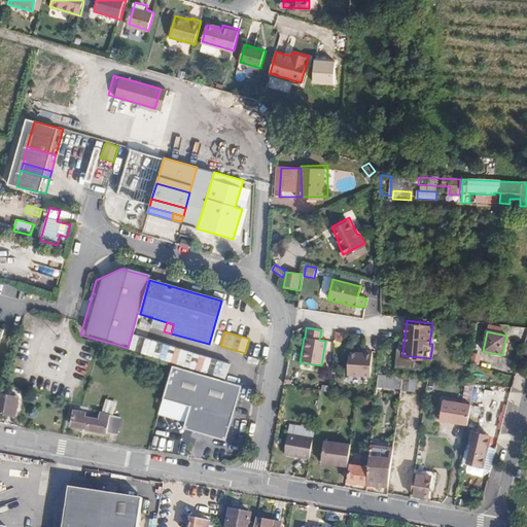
[(141,353),(146,338),(135,334),(130,349),(141,353)]
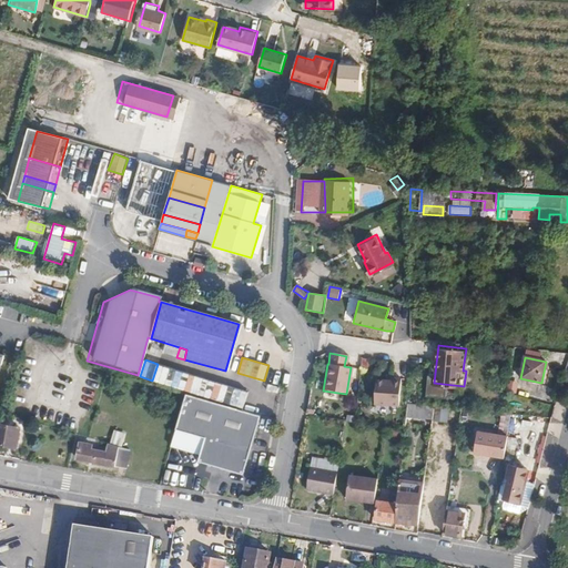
[(158,365),(153,382),(244,407),(250,391),(158,365)]
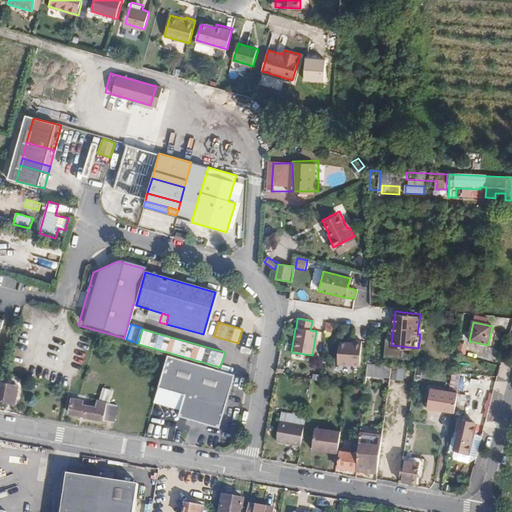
[(337,341),(336,363),(359,365),(361,340),(352,340),(353,342),(337,341)]
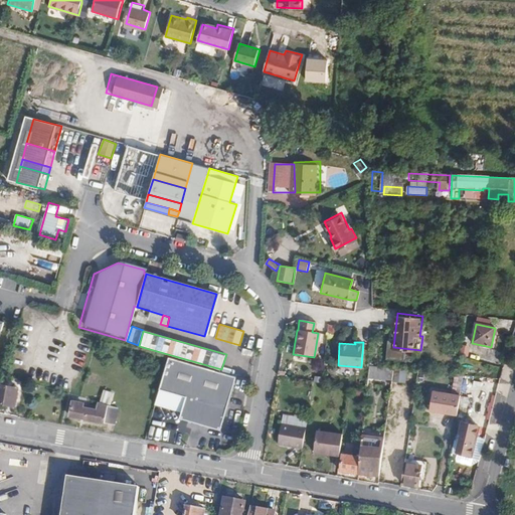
[(167,357),(158,388),(186,396),(180,417),(220,430),(235,377),(167,357)]
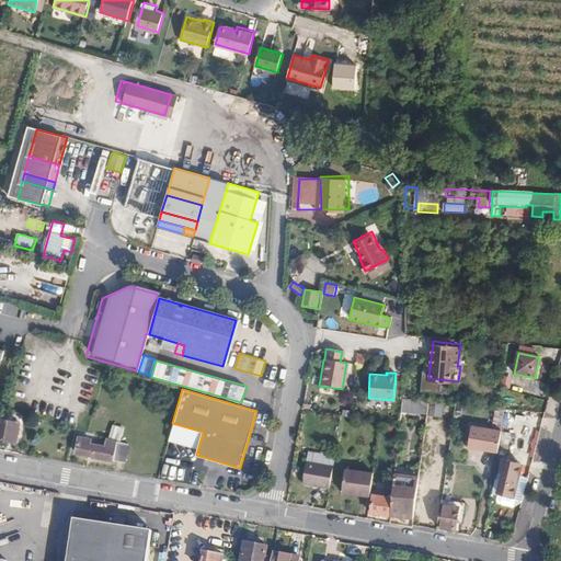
[(426,415),(427,402),(401,400),(400,413),(426,415)]
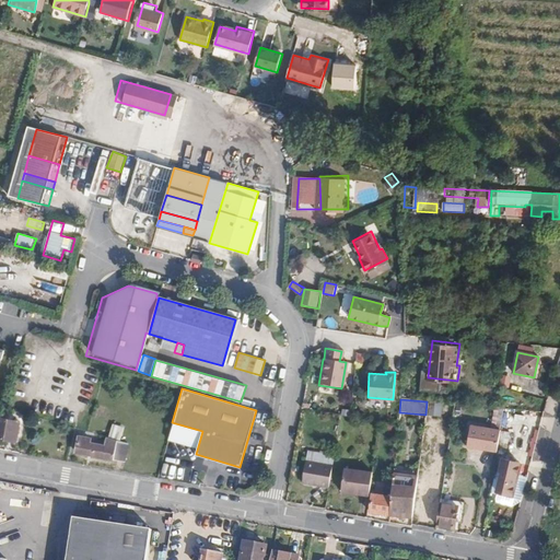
[(504,409),(496,408),(492,429),(501,431),(504,409)]
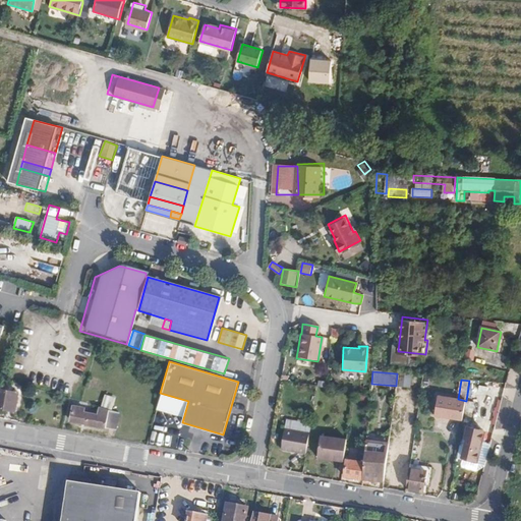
[(489,399),(489,386),(470,385),(469,397),(489,399)]
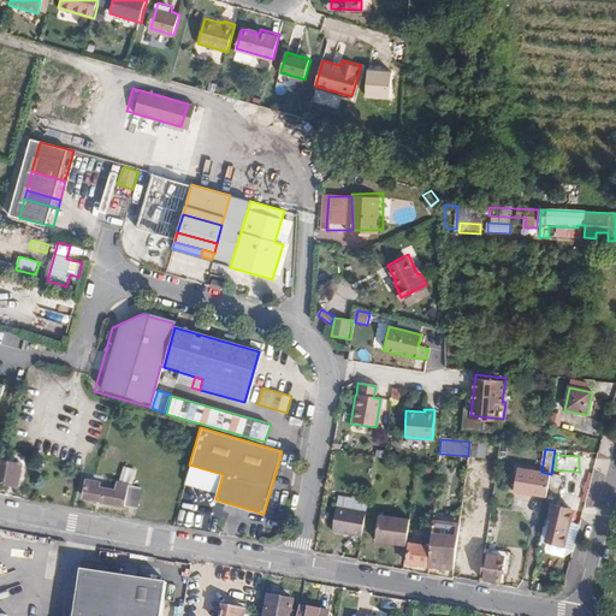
[(0,483),(17,486),(22,466),(0,460),(0,483)]
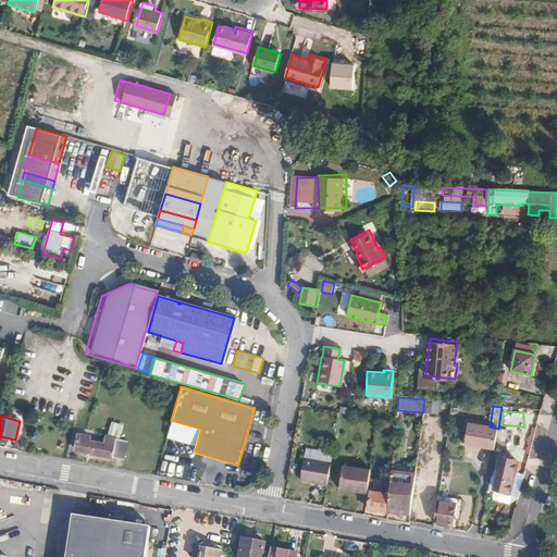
[(466,445),(494,449),(498,429),(490,426),(469,423),(466,445)]
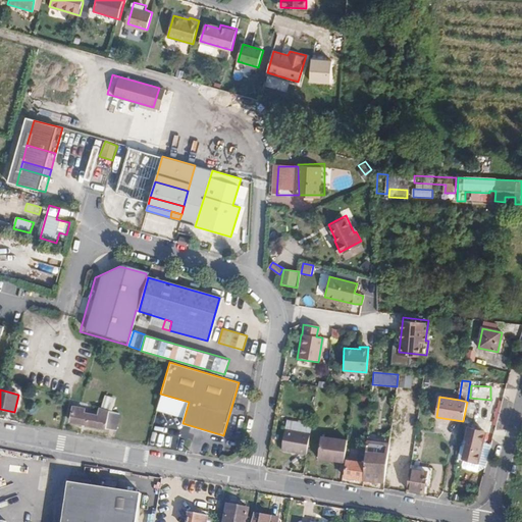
[(115,431),(119,414),(97,408),(96,415),(84,413),(85,410),(73,407),(70,421),(115,431)]
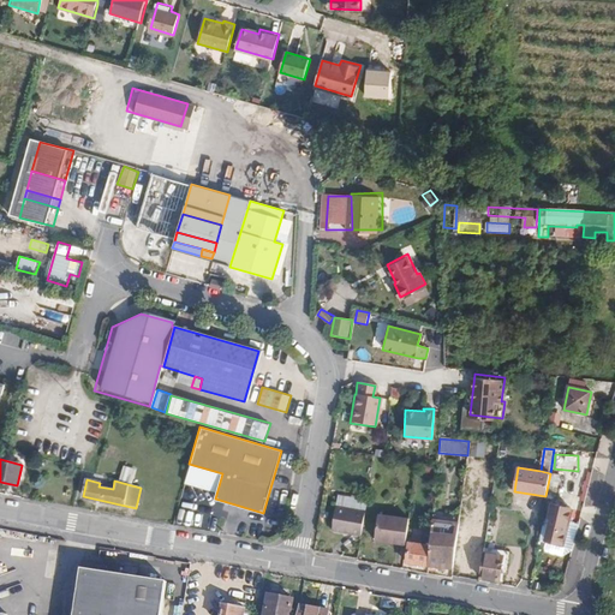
[(565,542),(568,520),(571,507),(553,503),(550,517),(556,518),(553,541),(565,542)]
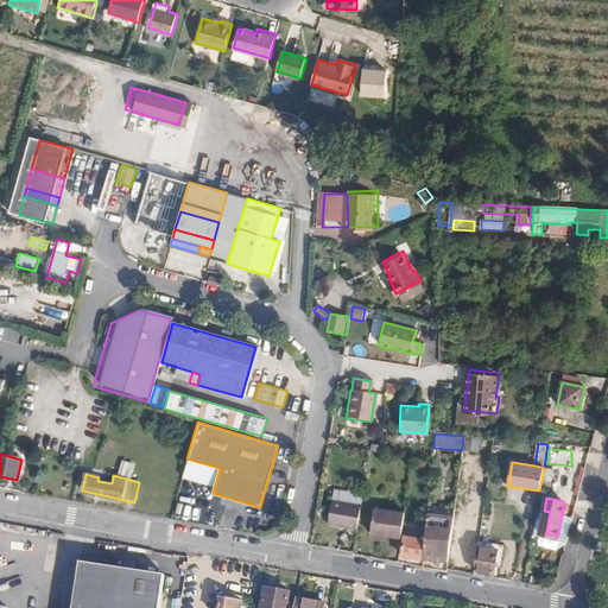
[(328,527),(356,532),(361,508),(331,504),(328,527)]
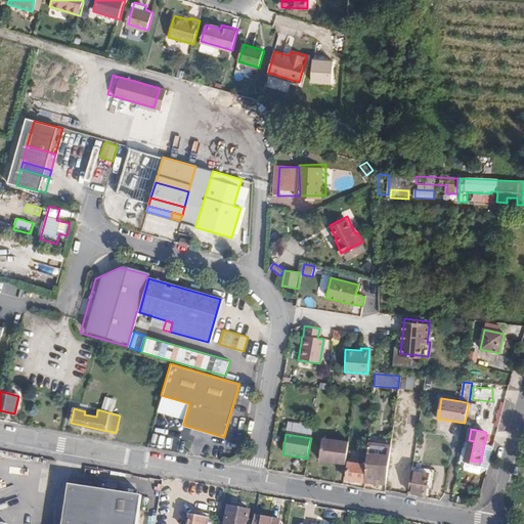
[(319,462),(325,463),(329,441),(322,440),(319,462)]
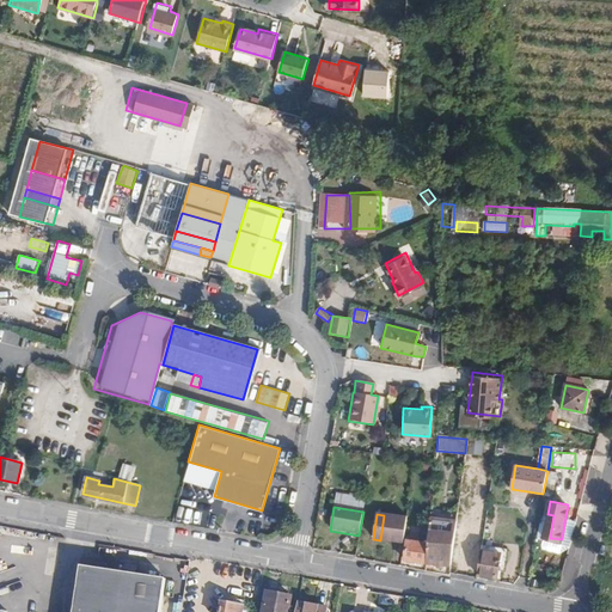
[(384,515),(380,540),(403,544),(407,518),(384,515)]
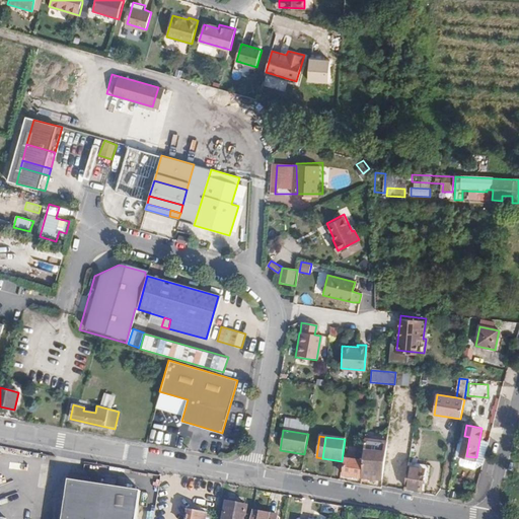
[(483,439),(479,439),(476,457),(466,456),(469,437),(466,437),(462,458),(478,461),(483,439)]
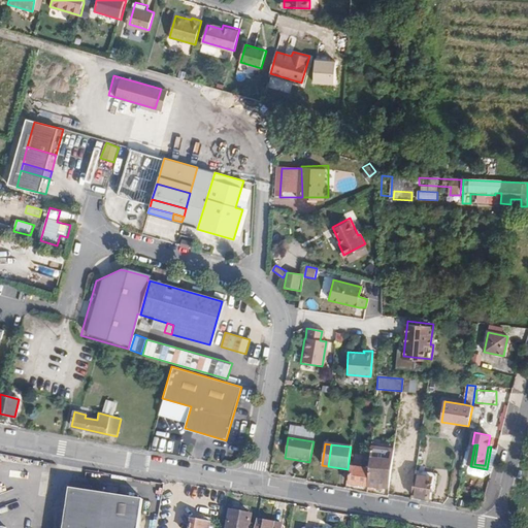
[(369,468),(367,485),(389,488),(394,450),(371,447),(369,468)]
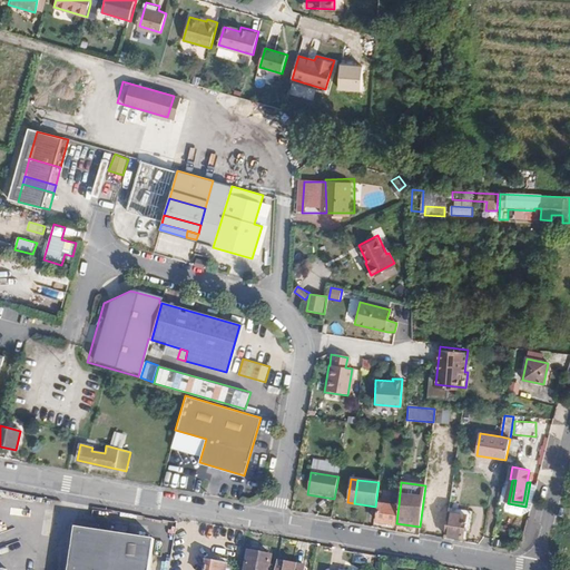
[(376,522),(396,523),(399,505),(379,503),(376,522)]
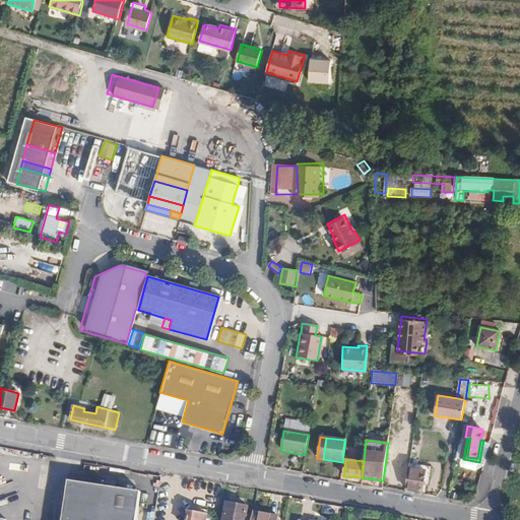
[(408,468),(405,489),(420,491),(425,470),(408,468)]
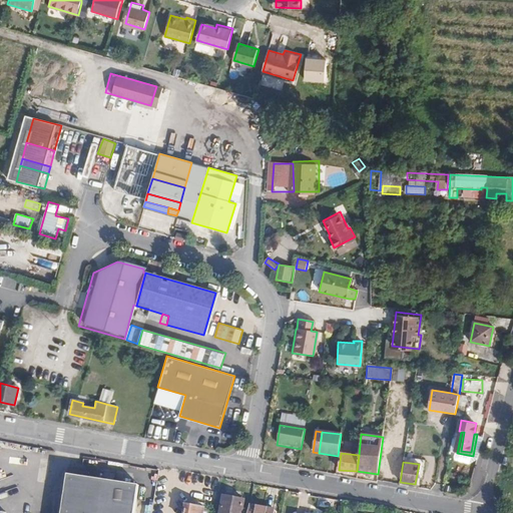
[(120,512),(125,484),(54,474),(48,512),(120,512)]
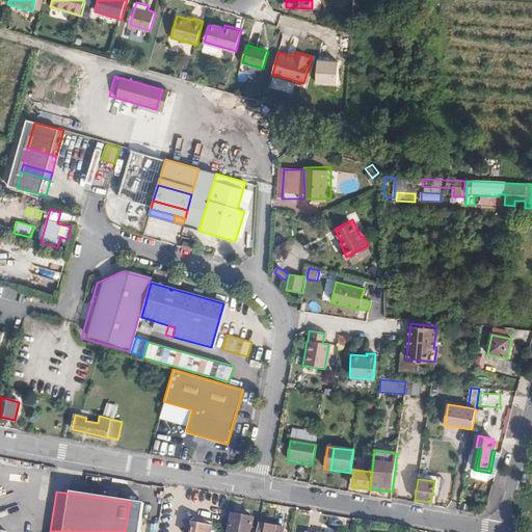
[(232,513),(228,531),(249,531),(253,517),(232,513)]
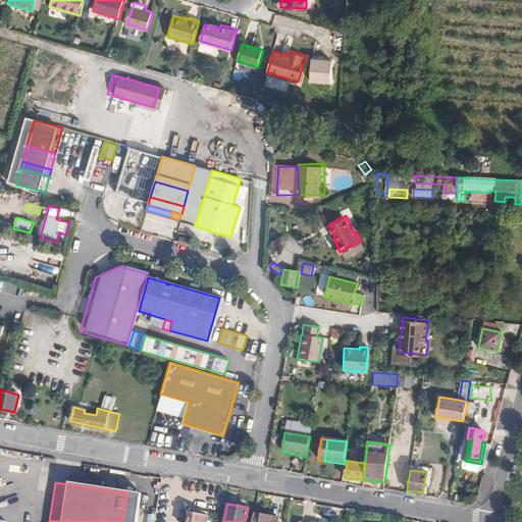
[(207,521),(208,516),(190,513),(188,521),(207,521)]
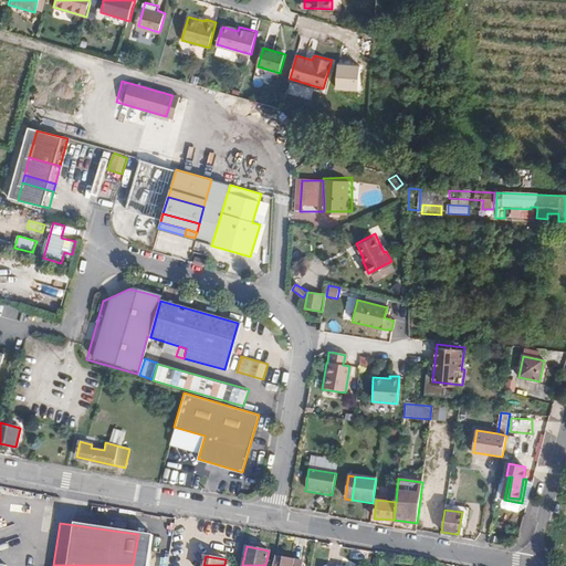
[(275,556),(273,565),(301,565),(302,562),(275,556)]
